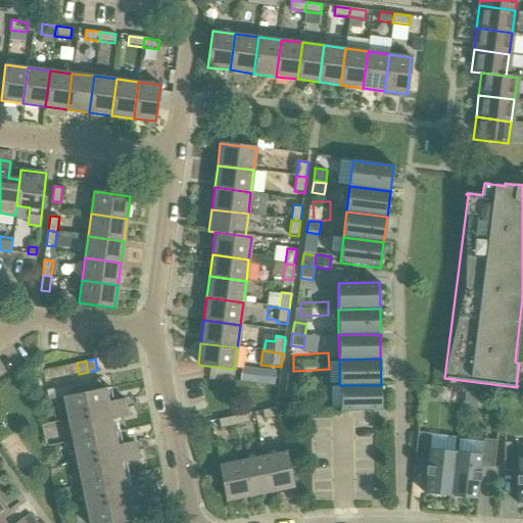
[(70,376),(79,374),(77,363),(67,365),(70,376)]
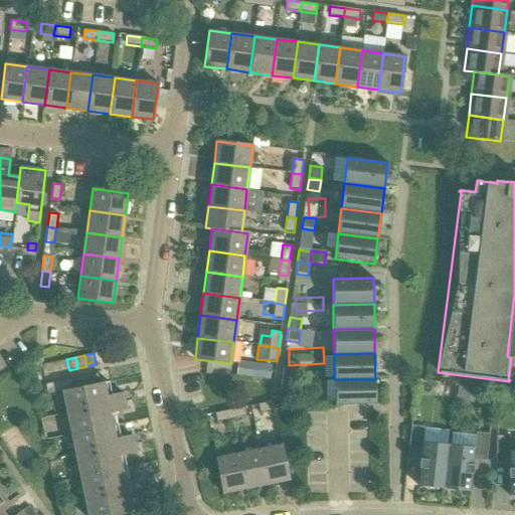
[(60,372),(69,370),(66,359),(58,361),(60,372)]
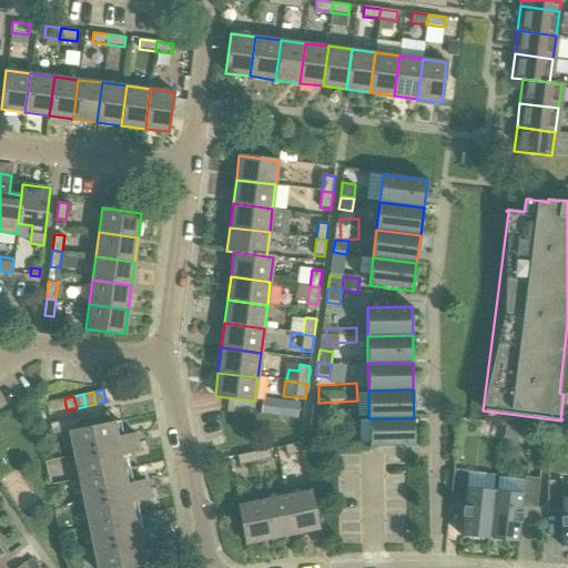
[(57,412),(67,411),(64,398),(54,399),(57,412)]
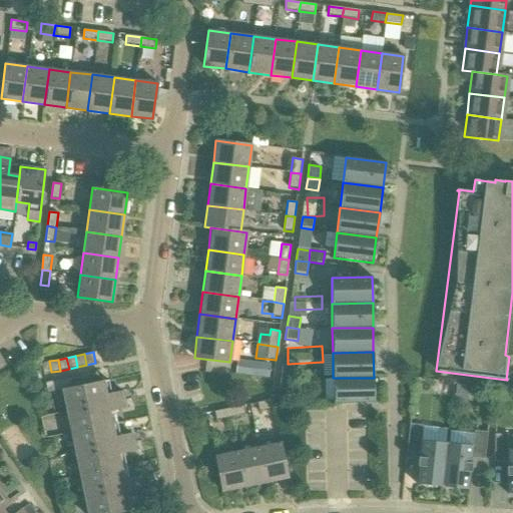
[(42,374),(51,372),(49,361),(40,363),(42,374)]
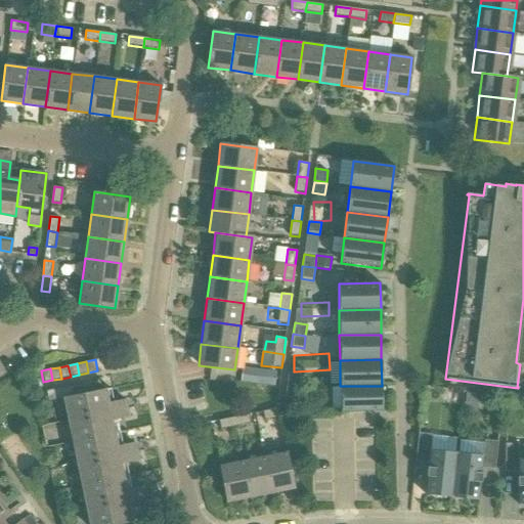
[(300,375),(288,373),(286,385),(299,387),(300,375)]
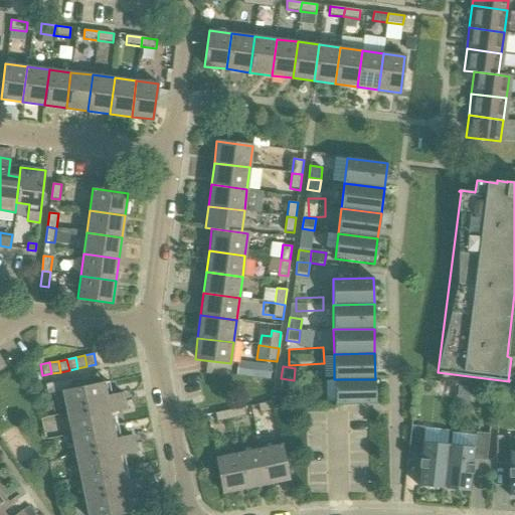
[(91,385),(100,383),(98,372),(89,374),(91,385)]
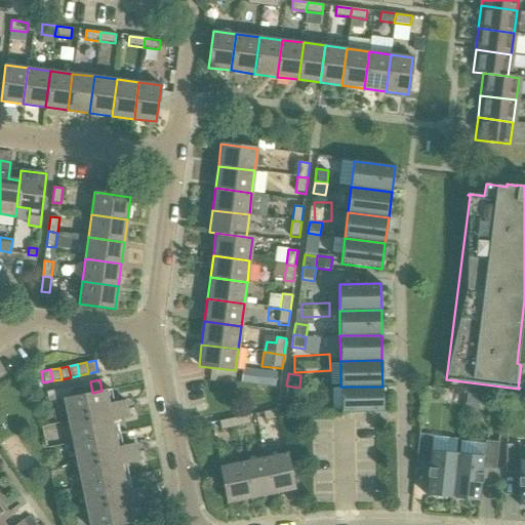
[(83,395),(92,393),(90,381),(81,384),(83,395)]
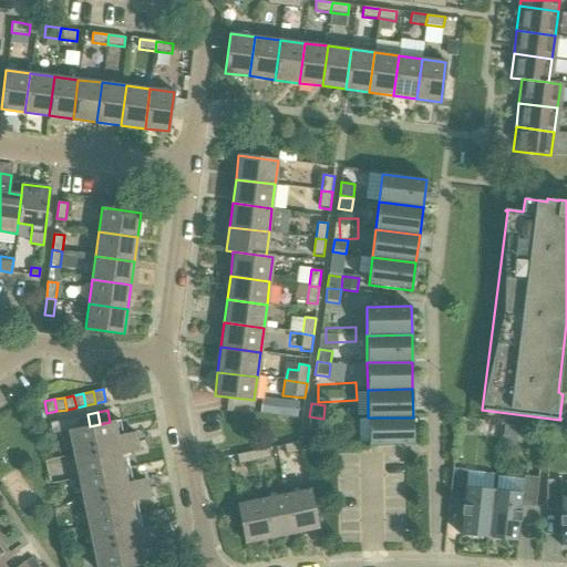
[(80,429),(90,426),(88,414),(78,415),(80,429)]
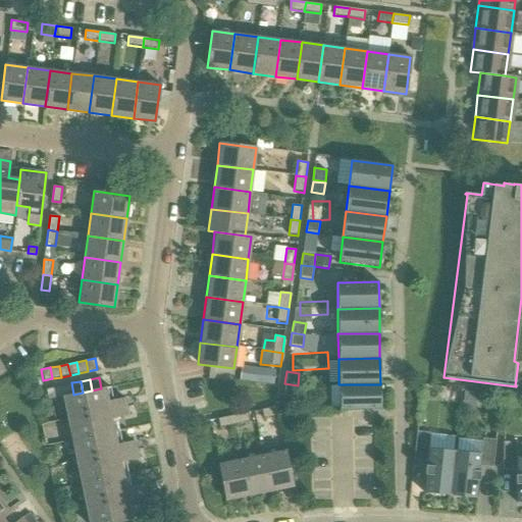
[(65,396),(73,395),(71,382),(62,384),(65,396)]
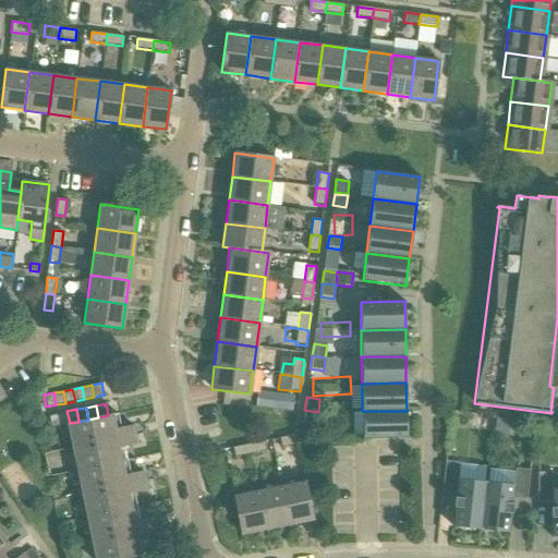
[(318,412),(304,410),(303,423),(316,425),(318,412)]
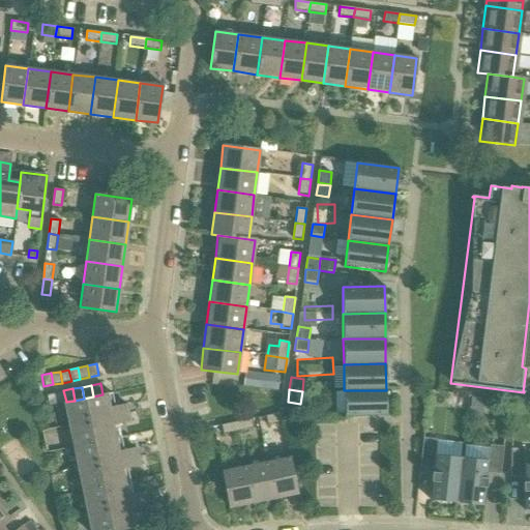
[(64,403),(66,402),(63,390),(55,392),(57,404),(64,403)]
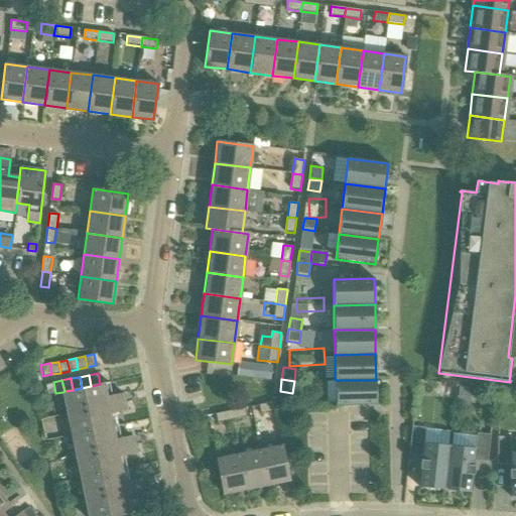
[(376,380),(335,380),(336,406),(376,405),(376,380)]
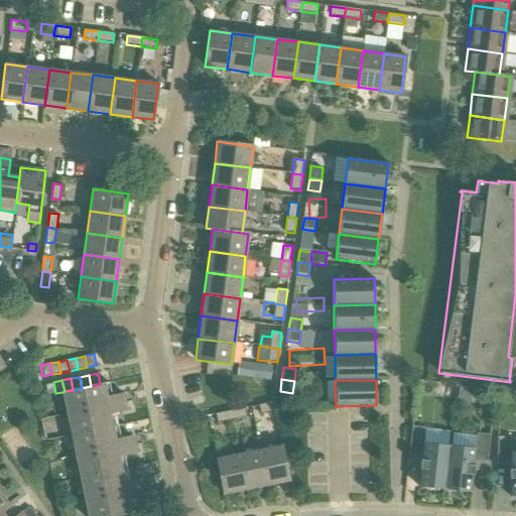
[(46,395),(55,393),(53,382),(44,384),(46,395)]
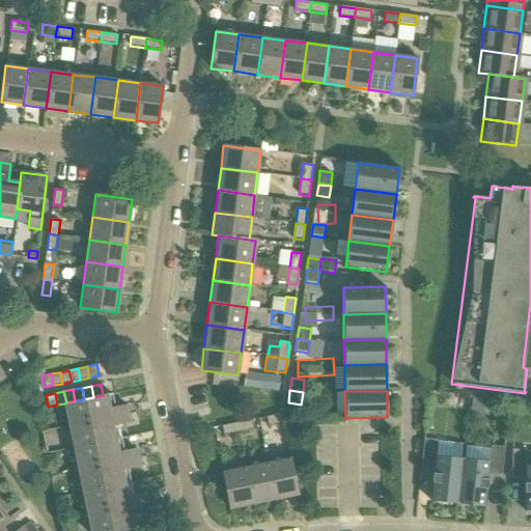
[(64,403),(70,426),(128,414),(127,404),(109,409),(106,394),(103,395),(64,403)]
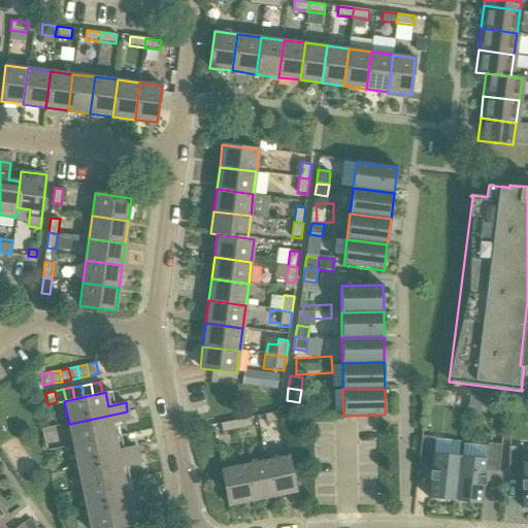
[(281,419),(279,417),(278,409),(264,413),(267,421),(281,419)]
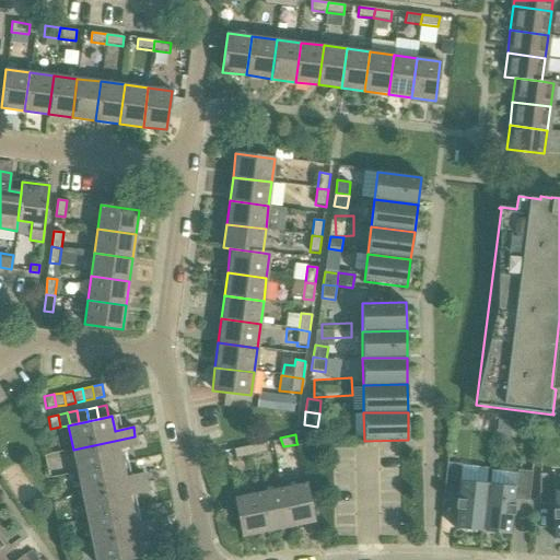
[(73,450),(78,473),(121,464),(118,448),(137,445),(135,436),(73,450)]
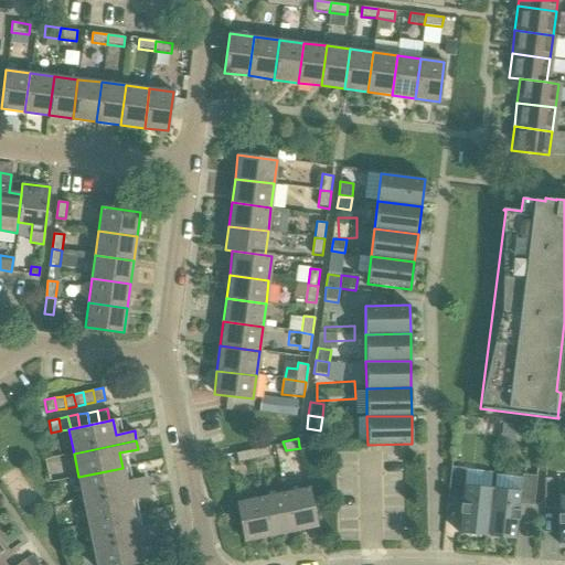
[(268,446),(251,450),(253,460),(270,456),(268,446)]
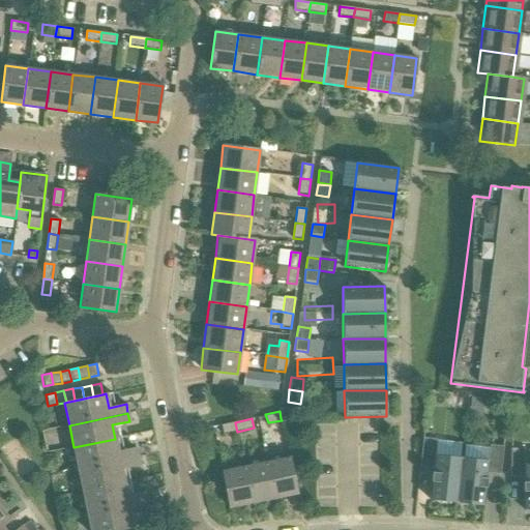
[(235,422),(222,425),(224,434),(237,432),(235,422)]
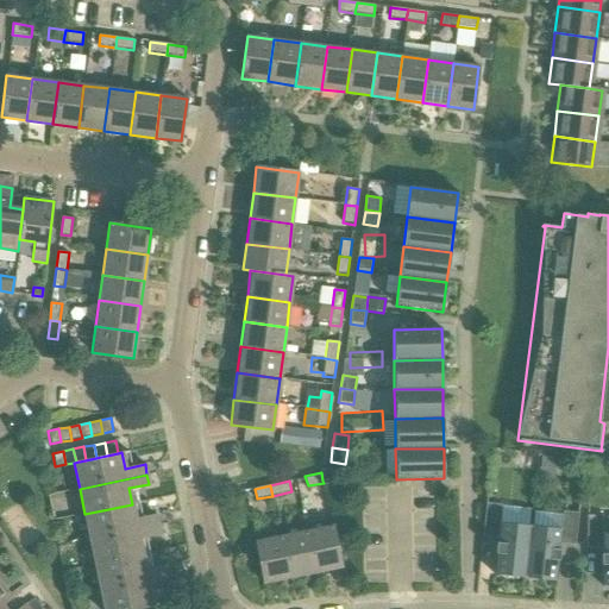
[(378,526),(375,501),(358,502),(360,528),(378,526)]
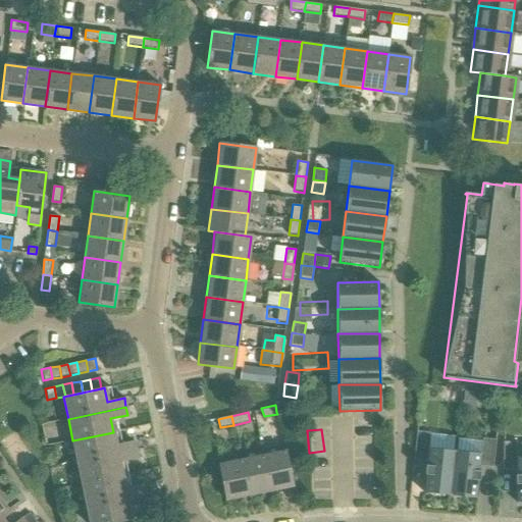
[(423,492),(450,496),(455,451),(428,449),(430,433),(416,431),(413,460),(426,461),(423,492)]
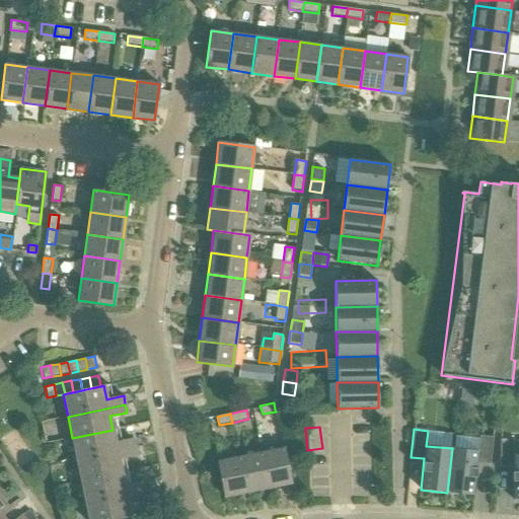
[(116,443),(113,430),(72,438),(76,459),(134,447),(133,439),(116,443)]
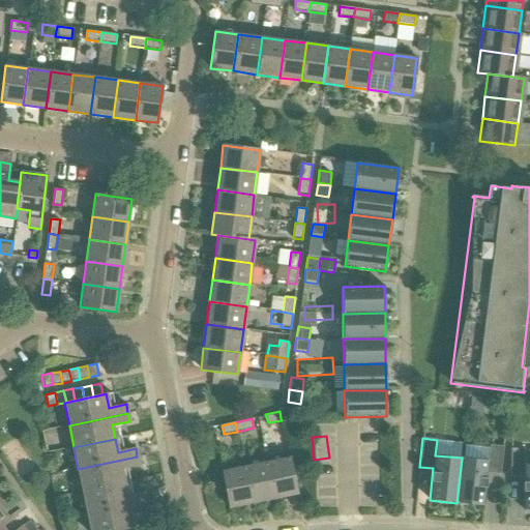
[(457,503),(483,506),(487,473),(500,475),(503,446),(490,445),(488,461),(462,458),(457,503)]
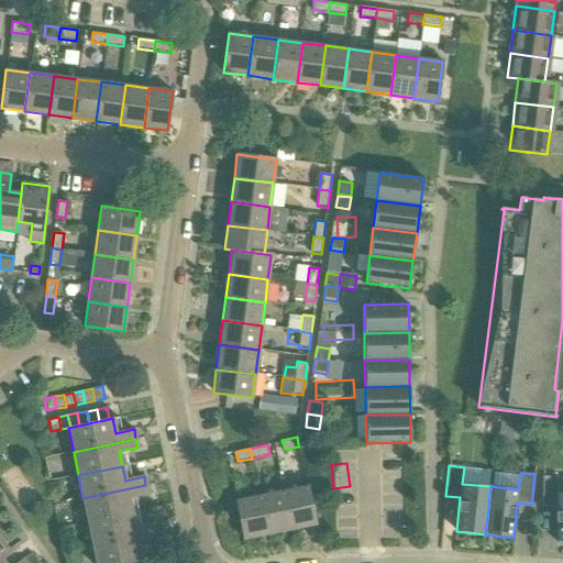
[(555,541),(562,541),(562,493),(558,494),(558,477),(542,476),(542,507),(556,507),(555,541)]
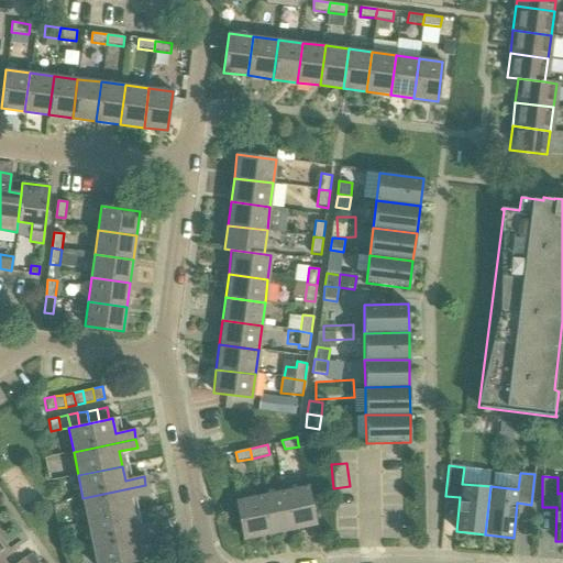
[(147,494),(145,485),(83,498),(87,521),(132,512),(129,498),(147,494)]
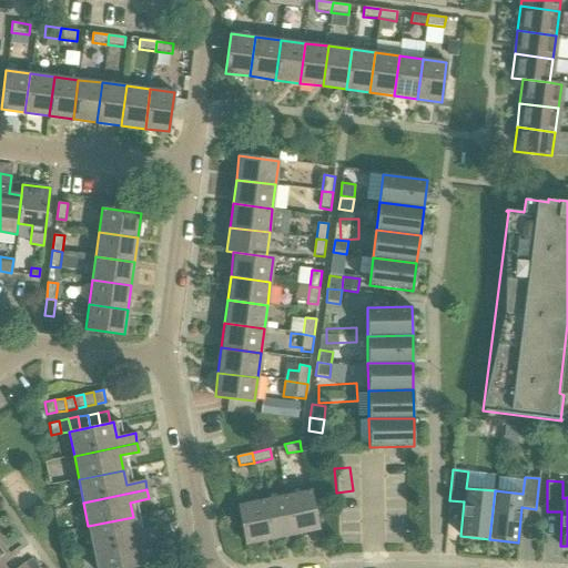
[(285,495),(293,534),(317,529),(310,490),(285,495)]
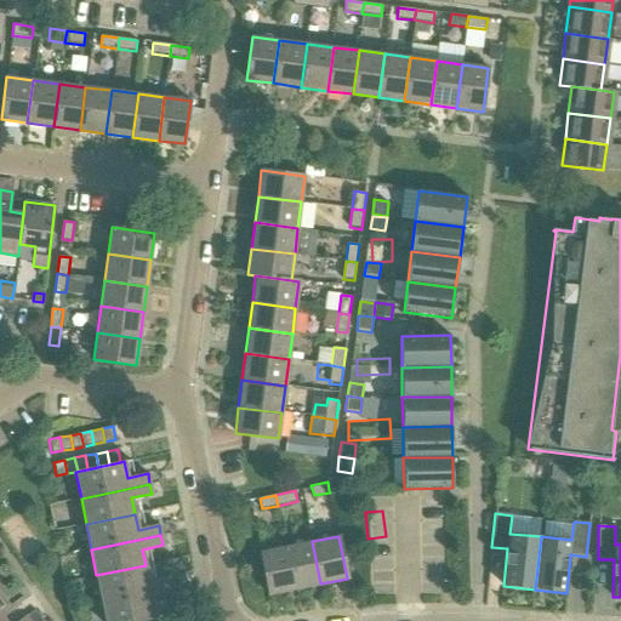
[(312,541),(284,547),(292,590),(320,584),(312,541)]
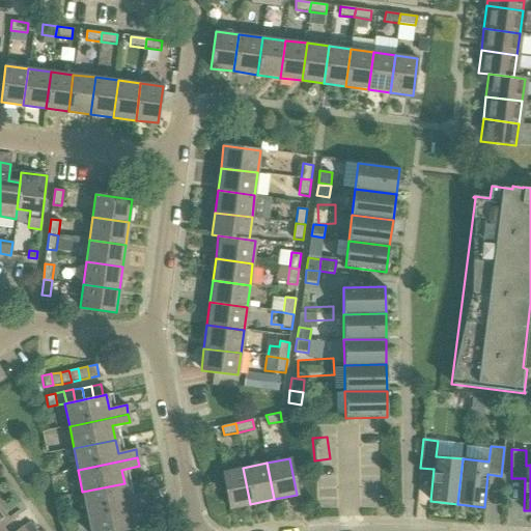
[(250,504),(243,468),(222,472),(229,508),(250,504)]
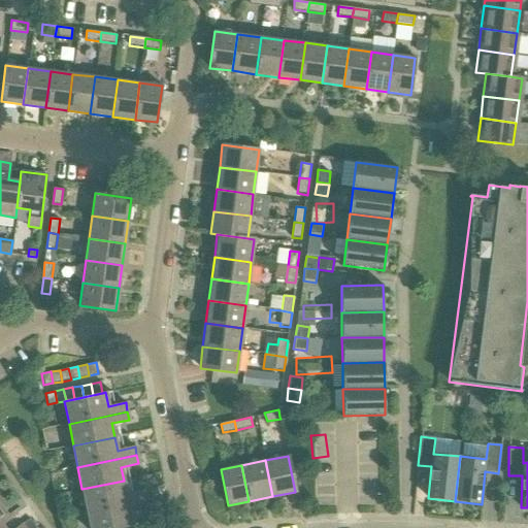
[(81,489),(87,510),(145,498),(143,490),(127,494),(124,481),(81,489)]
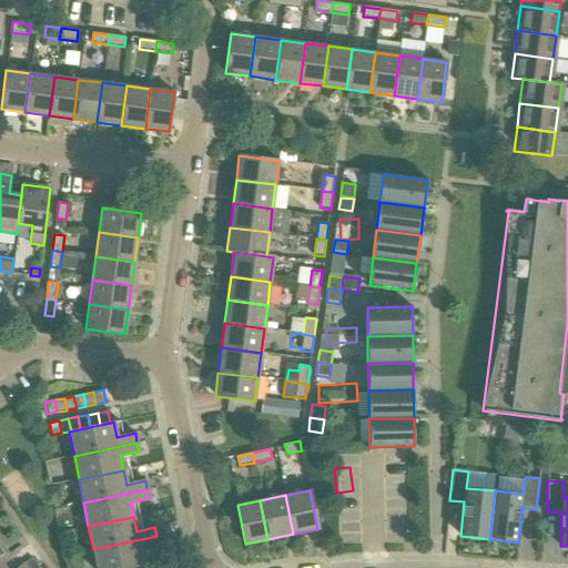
[(156,536),(93,549),(97,567),(121,567),(143,564),(140,549),(159,545),(156,536)]
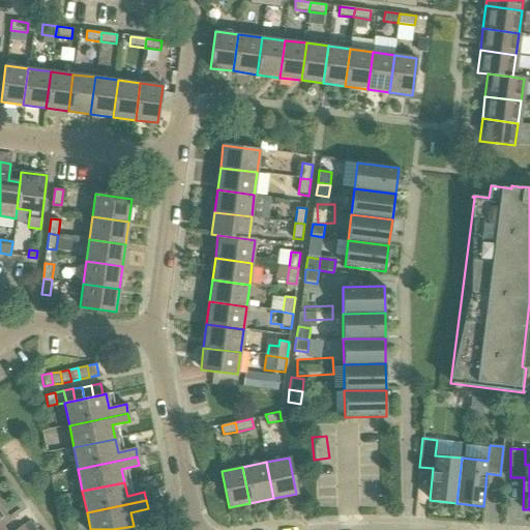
[(8,520),(0,506),(0,525),(1,525),(8,520)]
